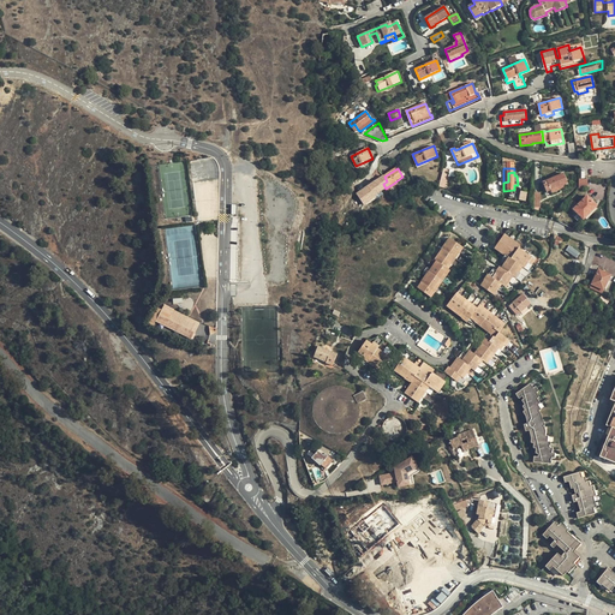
[(543,181),(547,192),(550,191),(563,185),(568,184),(563,173),(543,181)]
